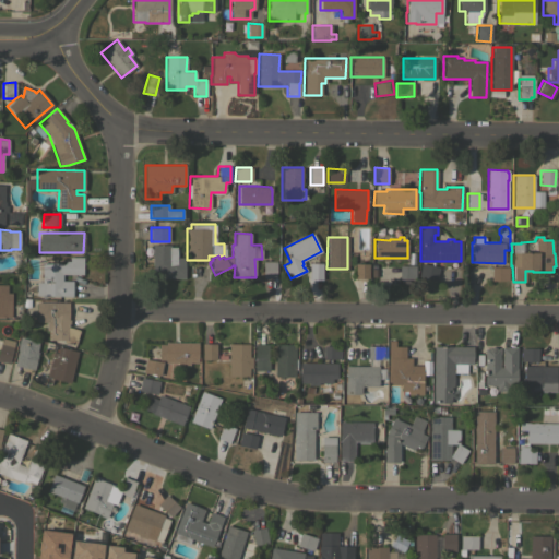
[(169,245),(169,247),(176,247),(176,258),(183,258),(185,278),(152,278),(152,245),(169,245)]
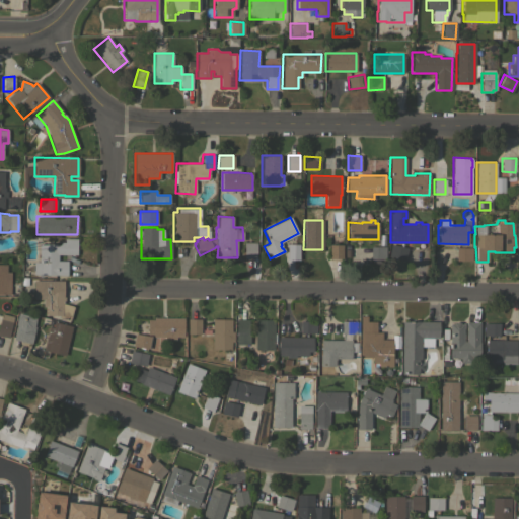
[(295,244),(295,237),(301,237),(301,244),(299,244),(299,260),(287,260),(287,244),(295,244)]
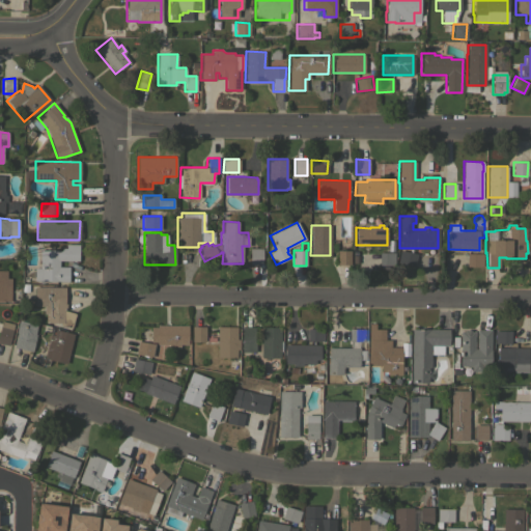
[(68,281),(33,281),(33,268),(39,268),(39,250),(61,250),(61,248),(65,248),(65,244),(78,244),(78,260),(59,260),(59,267),(68,267),(68,281)]
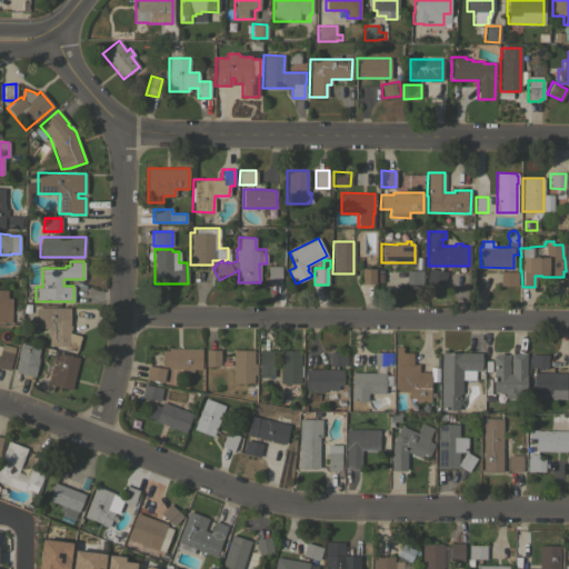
[(281,266),(280,283),(267,283),(267,266),(281,266)]
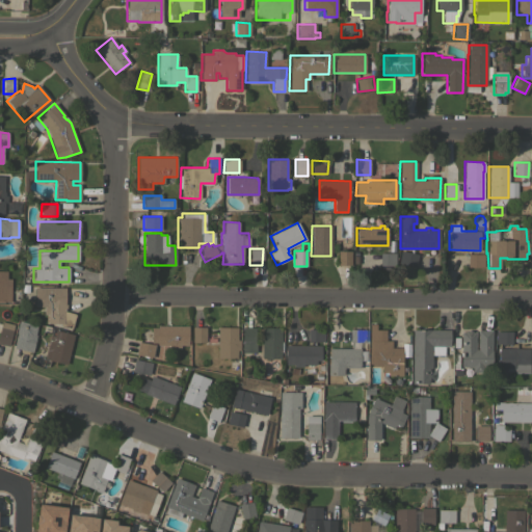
[(350,265),(338,265),(338,250),(350,250),(350,265)]
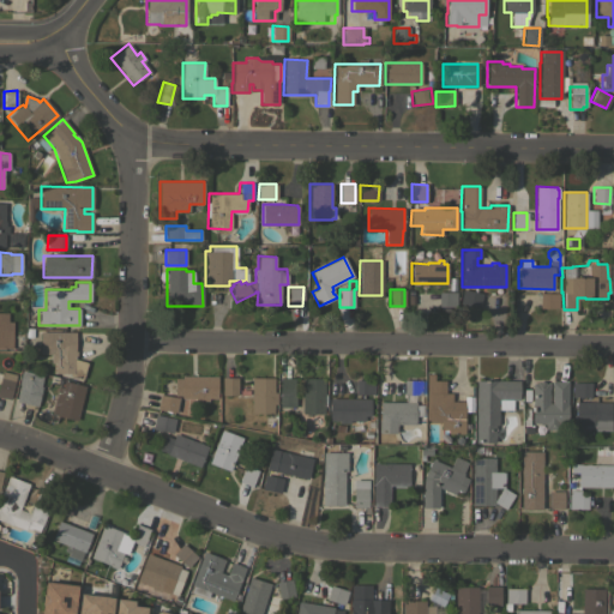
[(482,293),(479,307),(459,304),(463,289),(482,293)]
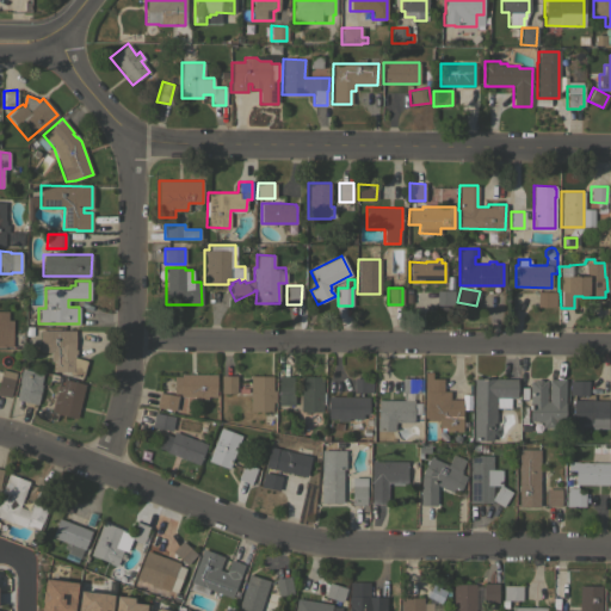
[(436,291),(454,291),(454,306),(436,306),(436,291)]
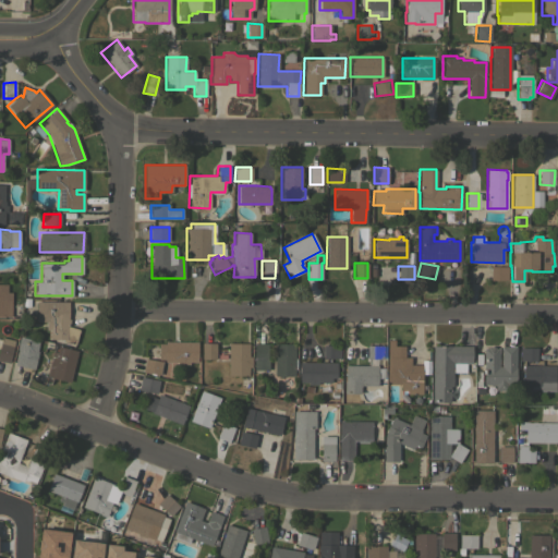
[(508,266),(508,279),(490,279),(489,266),(508,266)]
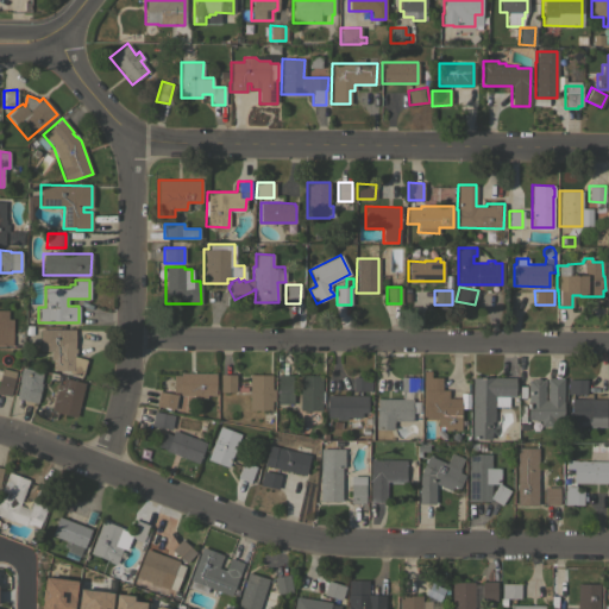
[(0,309),(7,309),(7,319),(12,319),(12,345),(0,345),(0,309)]
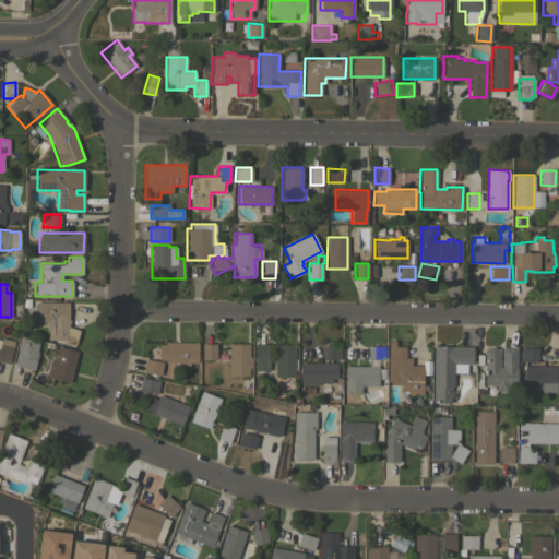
[(36,301),(68,302),(68,320),(69,320),(69,324),(67,324),(67,326),(79,330),(74,345),(62,342),(62,340),(49,340),(50,330),(46,330),(46,323),(36,322),(36,301)]
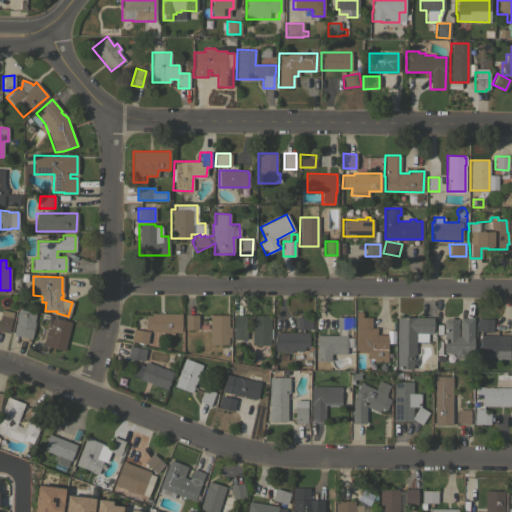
[(8,333),(0,331),(0,313),(1,309),(13,312),(8,333)]
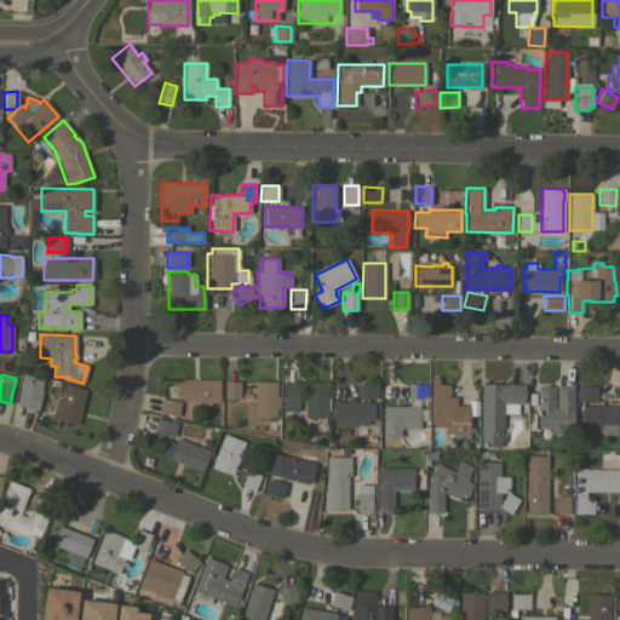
[(19,388),(18,388),(22,374),(42,379),(42,383),(40,391),(41,391),(36,411),(16,405),(19,388)]
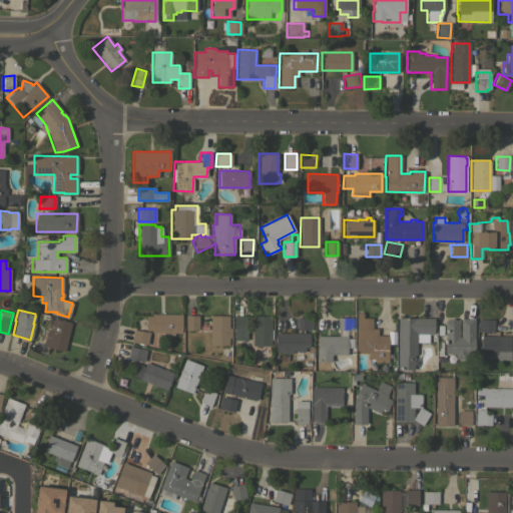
[(362,313),(362,318),(372,318),(372,328),(377,329),(377,335),(388,336),(388,362),(374,362),(374,358),(368,358),(368,353),(358,353),(358,351),(356,351),(356,313),(362,313)]
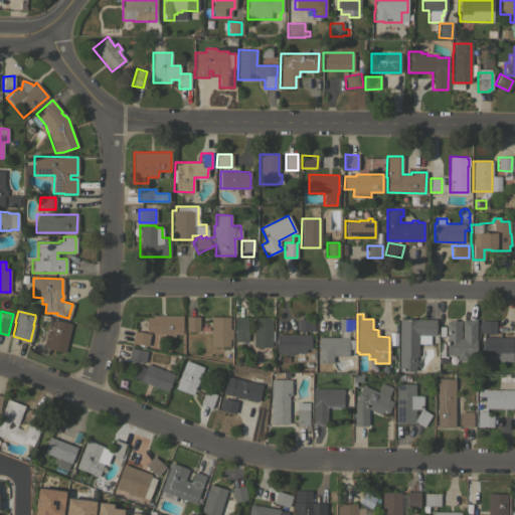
[(182,316),(181,334),(174,334),(174,337),(163,336),(163,334),(152,334),(152,332),(146,332),(146,317),(152,317),(152,315),(182,316)]
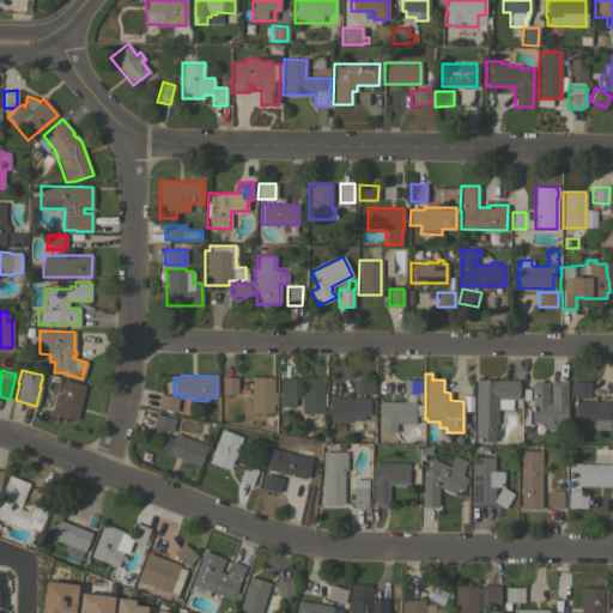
[(222,376),(236,376),(236,394),(220,394),(222,376)]
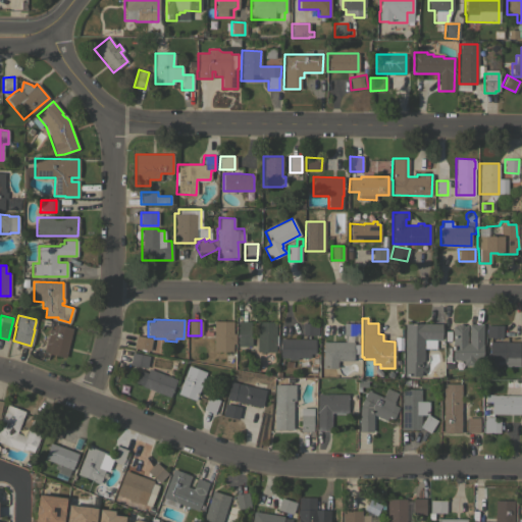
[(213,321),(232,321),(232,333),(235,333),(235,344),(231,344),(231,351),(213,351),(213,321)]
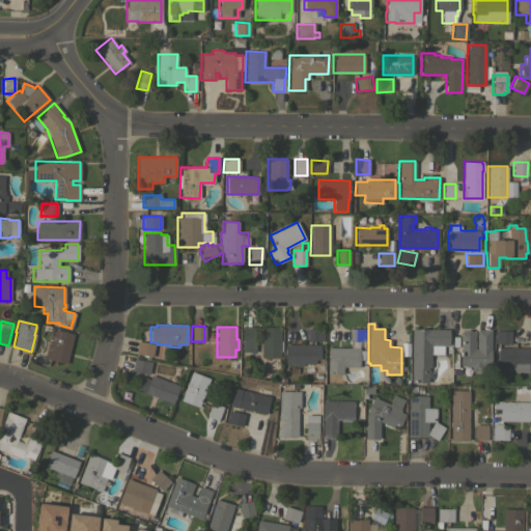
[(242,327),(254,327),(254,340),(255,340),(255,352),(241,352),(242,327)]
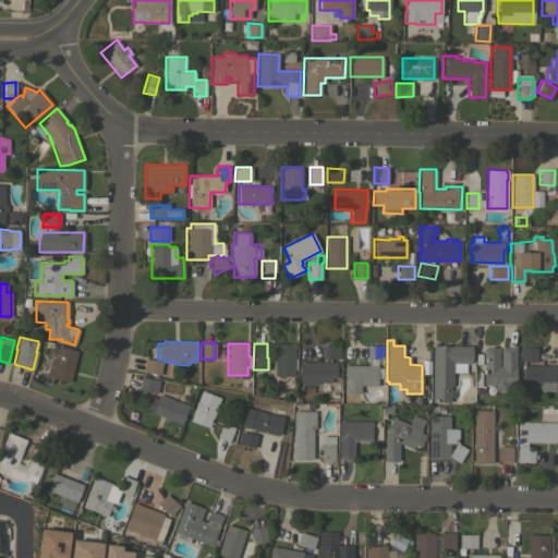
[(274,343),(294,343),(294,376),(274,376),(274,343)]
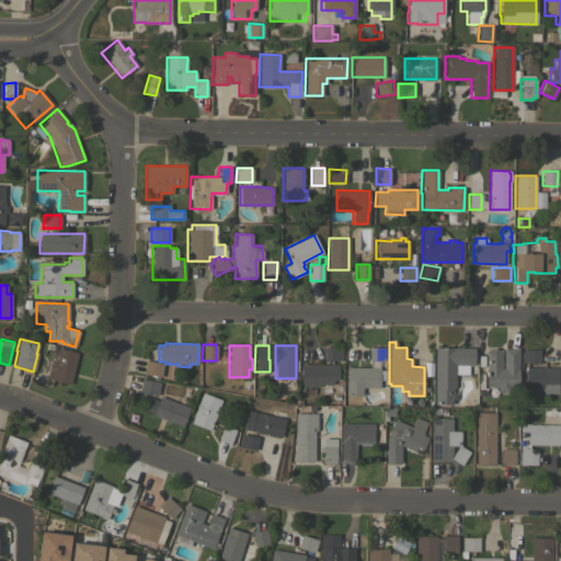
[(324,346),(341,346),(341,359),(324,359),(324,346)]
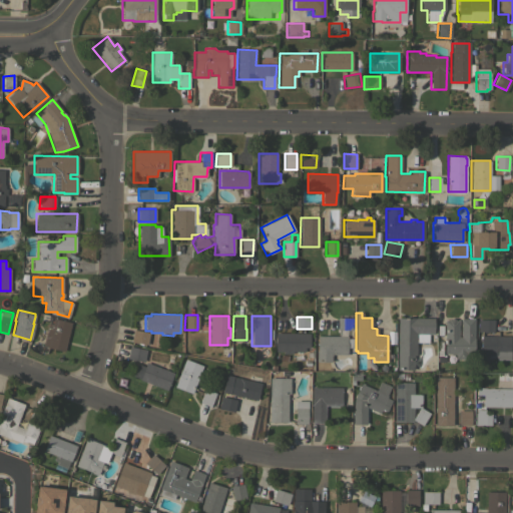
[(337,317),(353,318),(353,330),(337,330),(337,317)]
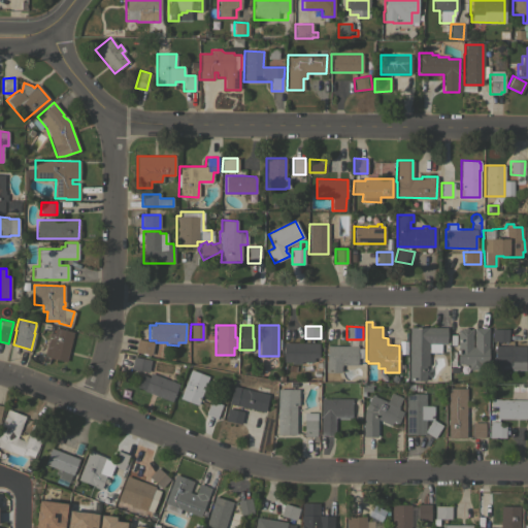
[(73,332),(66,361),(43,355),(50,332),(53,333),(55,327),(73,332)]
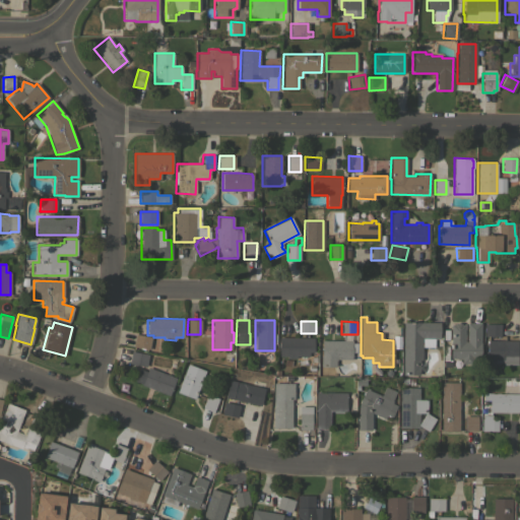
[(402,322),(439,322),(439,338),(421,338),(421,360),(418,360),(418,375),(402,375),(402,322)]
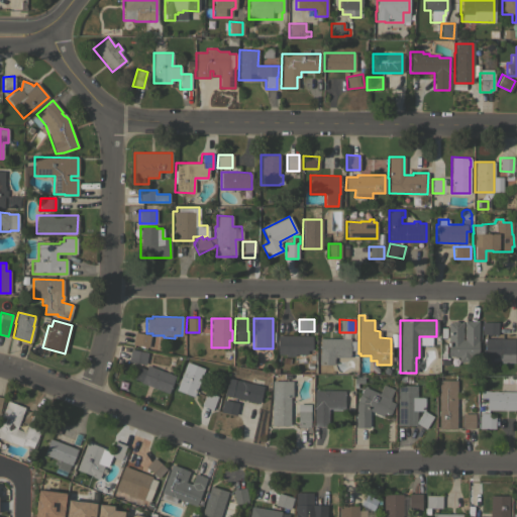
[(450,322),(452,321),(456,321),(458,322),(461,322),(461,339),(464,339),(464,321),(478,321),(478,357),(471,357),(471,362),(458,362),(458,356),(447,356),(447,322),(450,322)]
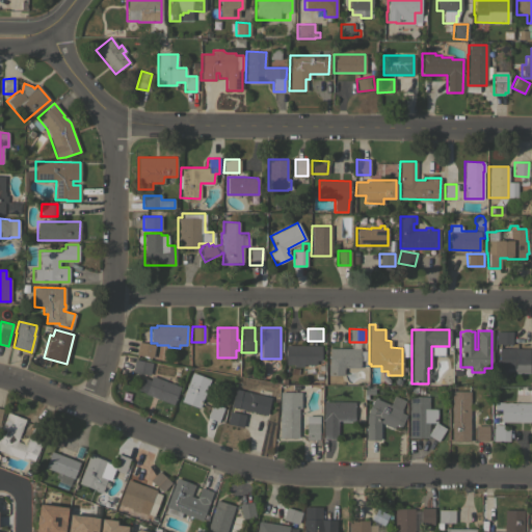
[(511,344),(497,344),(497,331),(511,331),(511,344)]
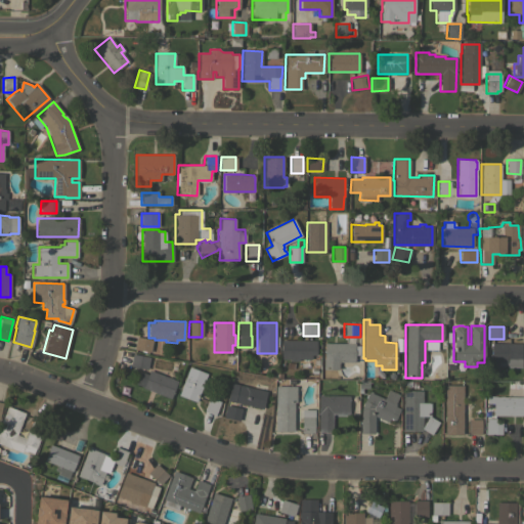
[(153,340),(149,352),(132,349),(135,337),(153,340)]
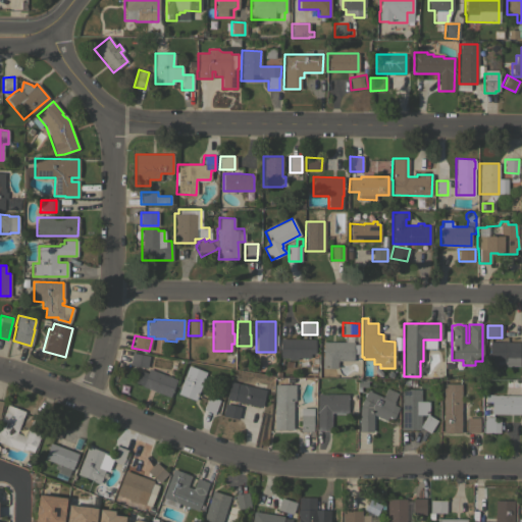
[(314,338),(314,354),(309,353),(309,358),(297,358),(297,359),(288,359),(288,357),(279,357),(279,338),(314,338)]
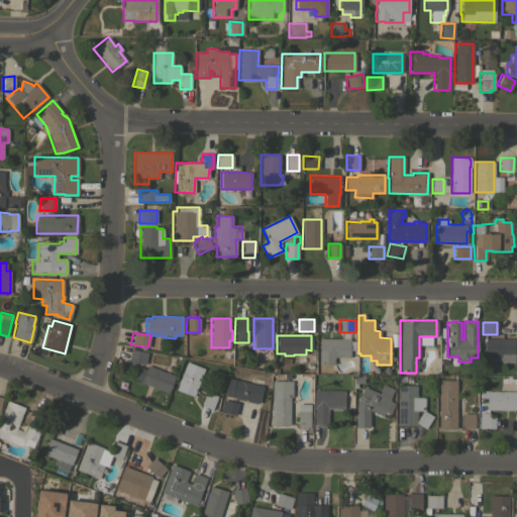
[(349,338),(349,357),(333,356),(333,365),(318,365),(318,353),(319,353),(319,338),(349,338)]
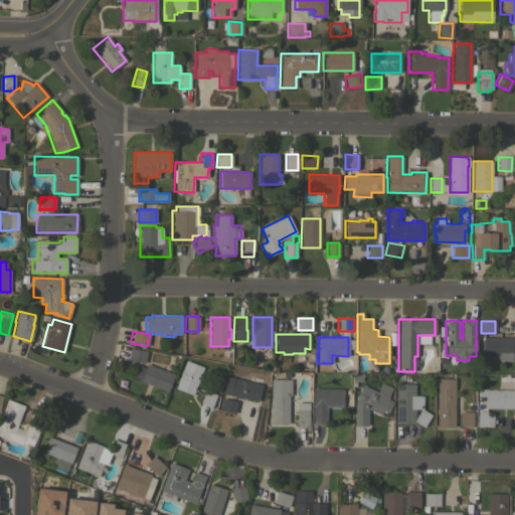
[(512,337),(512,361),(498,361),(498,355),(482,355),(482,337),(512,337)]
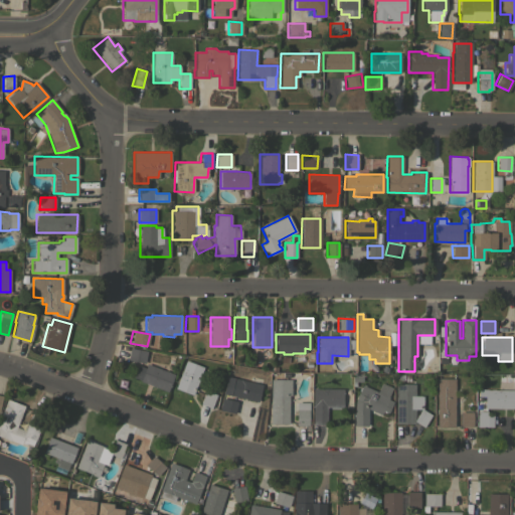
[(146,351),(144,363),(127,360),(130,348),(146,351)]
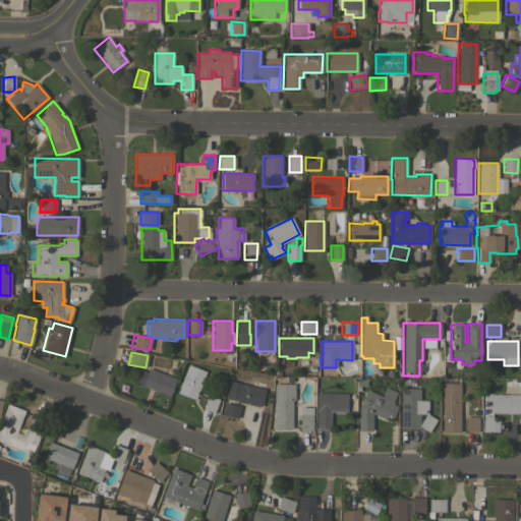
[(205,371),(194,400),(176,393),(187,364),(205,371)]
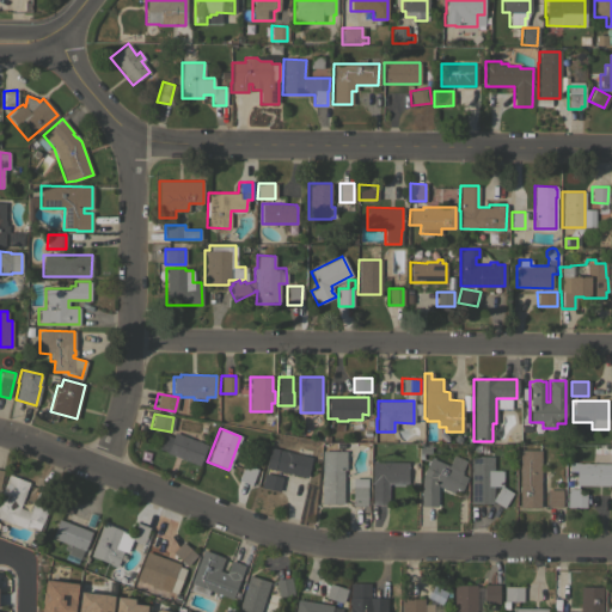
[(207,445),(199,465),(166,452),(158,448),(161,439),(160,439),(161,433),(171,436),(173,432),(207,445)]
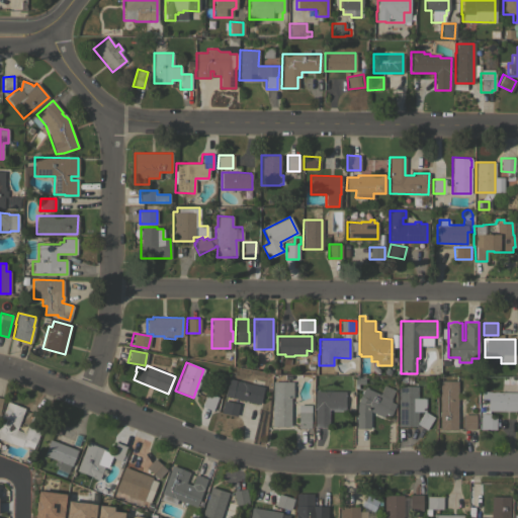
[(228,378),(263,386),(259,405),(224,397),(228,378)]
